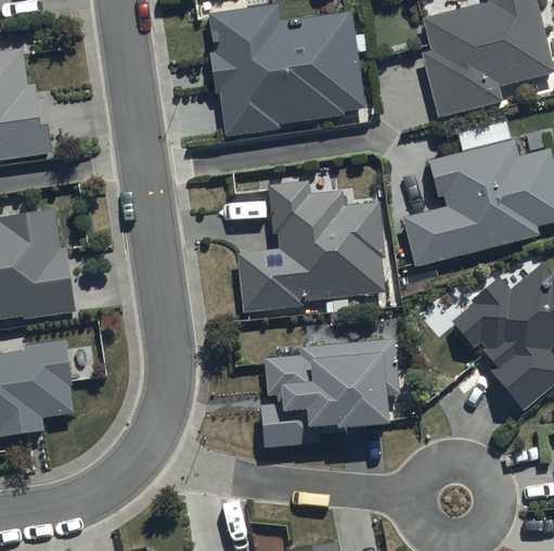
[(553,65),(538,0),(486,0),(487,1),(422,17),(430,52),(422,54),(437,117),(501,101),(497,88),(553,73),(553,65)]
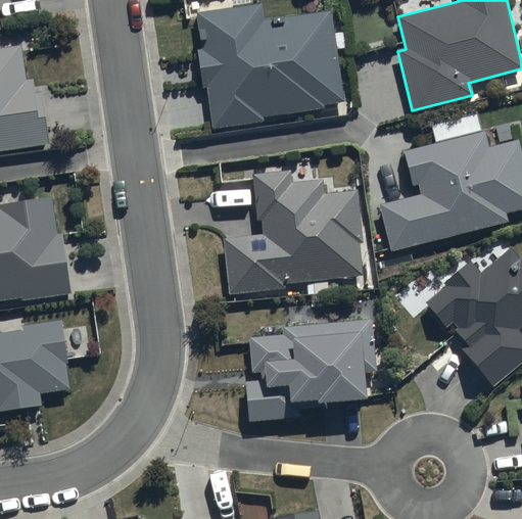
[(343,33),(333,34),(331,12),(265,19),(264,6),(197,12),(201,48),(199,48),(203,89),(207,89),(211,128),(265,122),(264,114),(323,108),(323,105),(345,102),(338,51),(344,50),(343,33)]
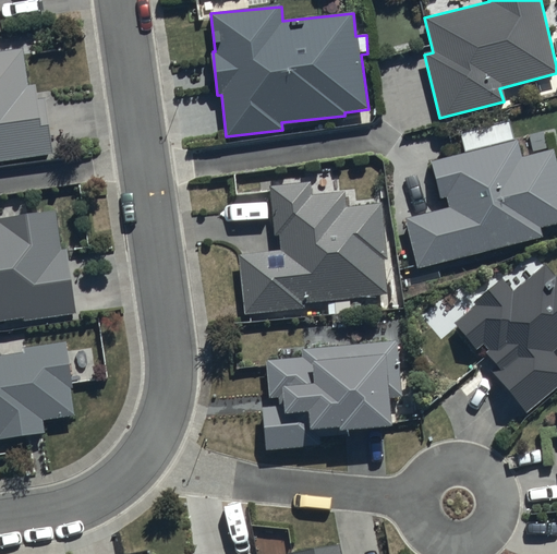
[(0,163),(55,156),(47,97),(39,98),(37,86),(31,87),(25,49),(0,51),(0,163)]
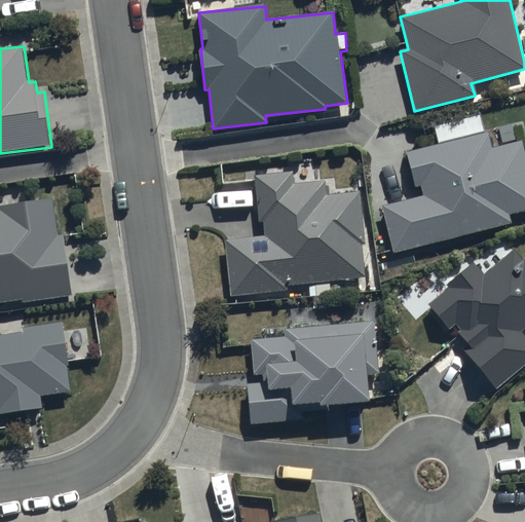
[(488,131),(404,152),(414,187),(420,186),(423,194),(383,206),(396,252),(510,223),(508,214),(524,210),(524,154),(522,142),(493,149),(488,131)]
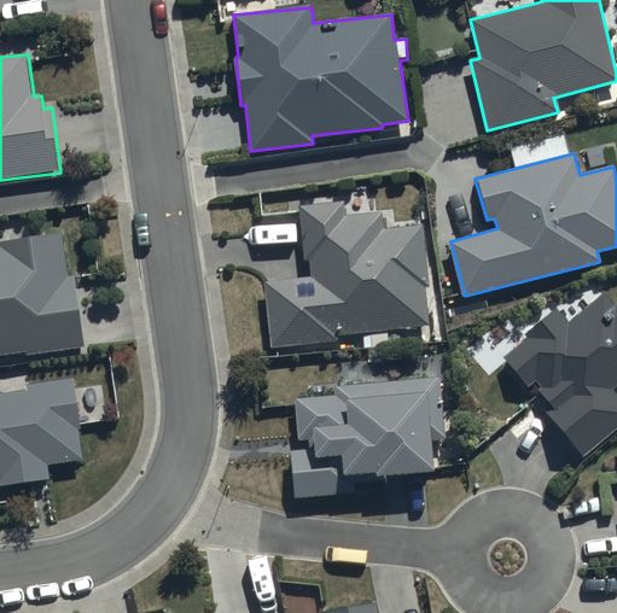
[(343,202),(297,205),(301,261),(309,260),(310,276),(265,280),(269,346),(337,340),(337,334),(367,331),(370,351),(399,349),(397,330),(429,326),(421,225),(382,227),(380,211),(343,214),(343,202)]
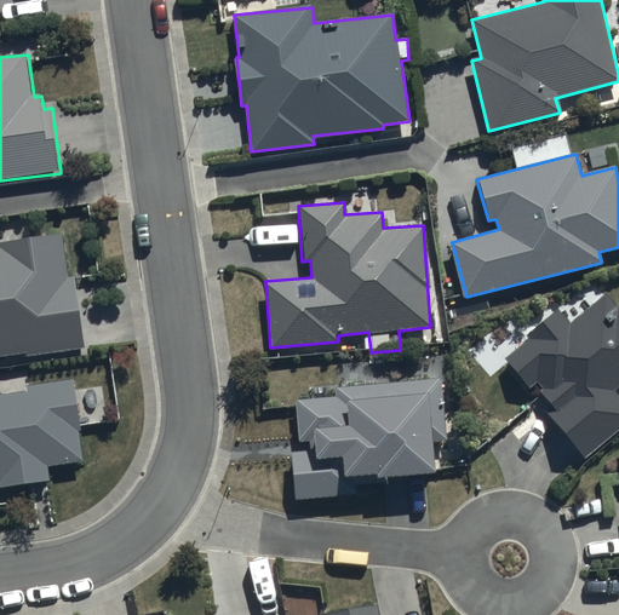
[(0,356),(29,352),(30,358),(87,350),(76,276),(68,277),(62,233),(0,241),(0,356)]
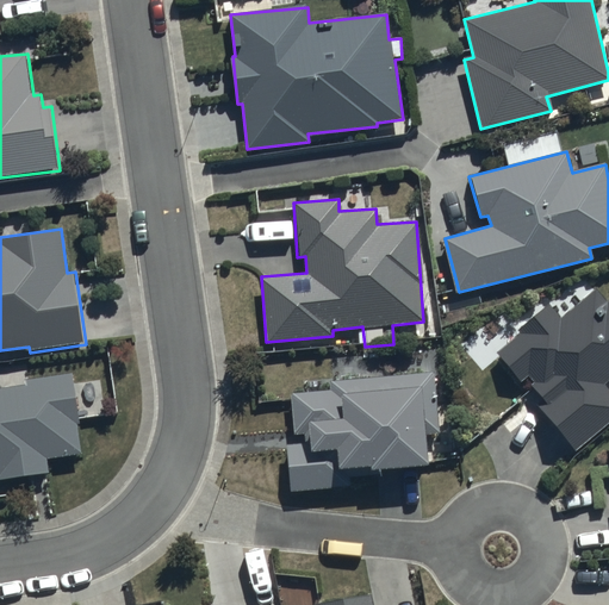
[(608,300),(607,304),(594,289),(560,318),(550,305),(496,351),(530,392),(535,387),(544,398),(536,405),(577,450),(608,422),(608,393),(602,385),(608,378),(608,300)]
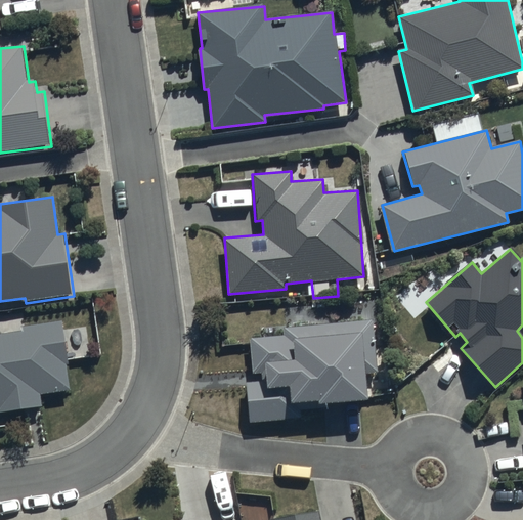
[(284,327),(284,330),(260,332),(260,337),(250,337),(252,374),(262,373),(262,381),(247,382),(250,421),(301,418),(300,397),(319,396),(319,399),(368,395),(367,374),(377,374),(374,318),(284,327)]
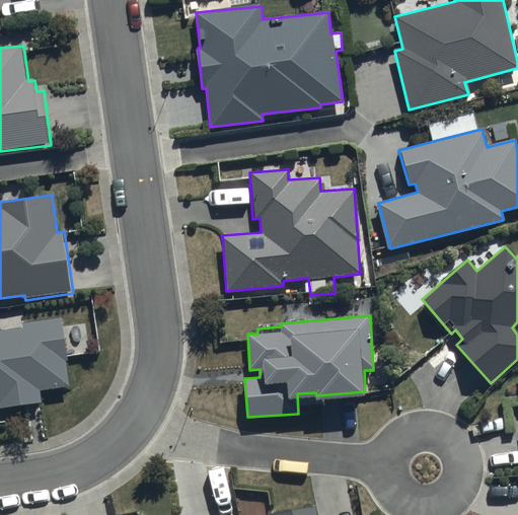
[(0,407),(43,402),(41,389),(70,386),(63,320),(22,324),(23,327),(0,329),(0,407)]
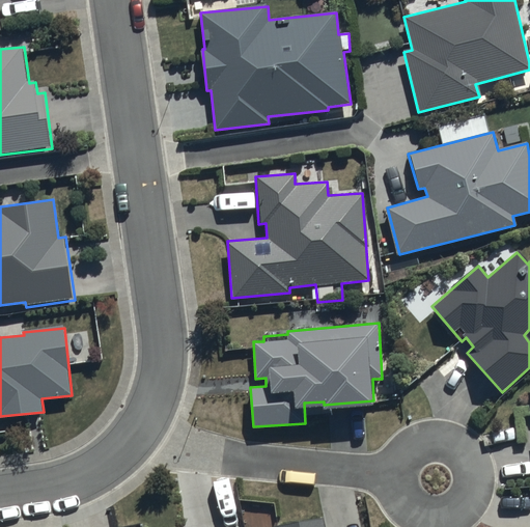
[(324,526),(323,517),(273,524),(273,526),(324,526)]
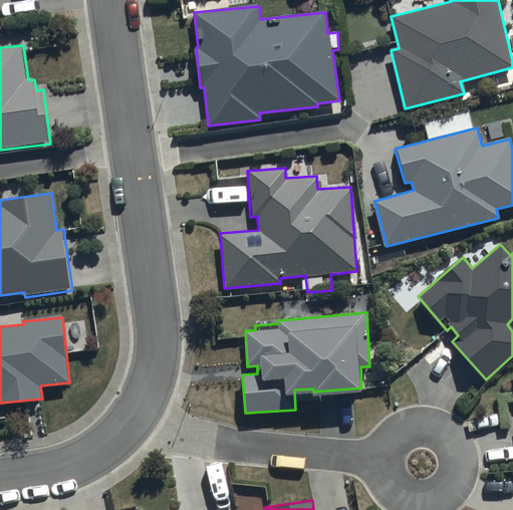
All buildings are outlined.
